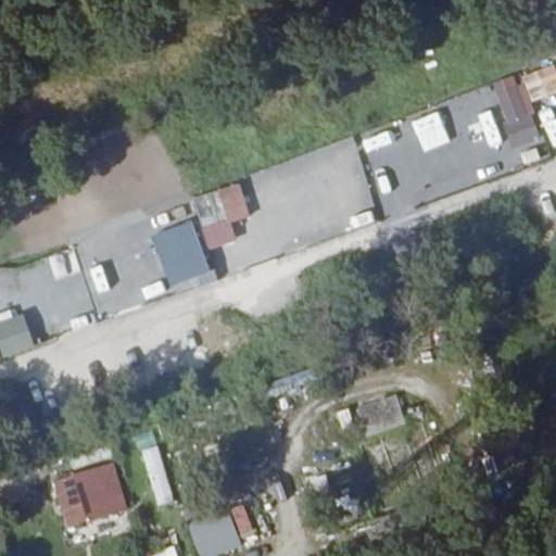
[(491,87),(513,148),(541,138),(529,103),(555,93),(555,73),(553,65),(491,87)]
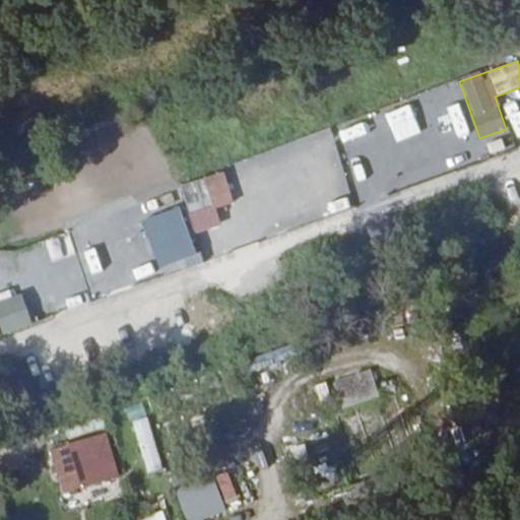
[(387,128),(414,120),(411,111),(384,118),(387,128)]
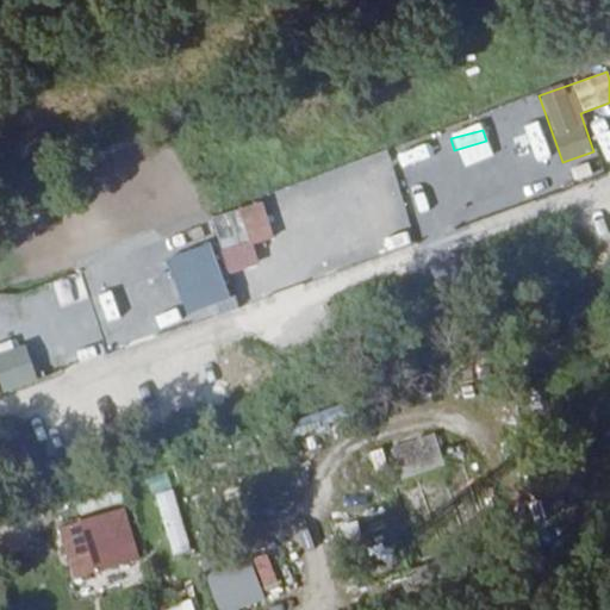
[(221,274),(256,269),(253,243),(271,241),(266,206),(212,213),(221,274)]
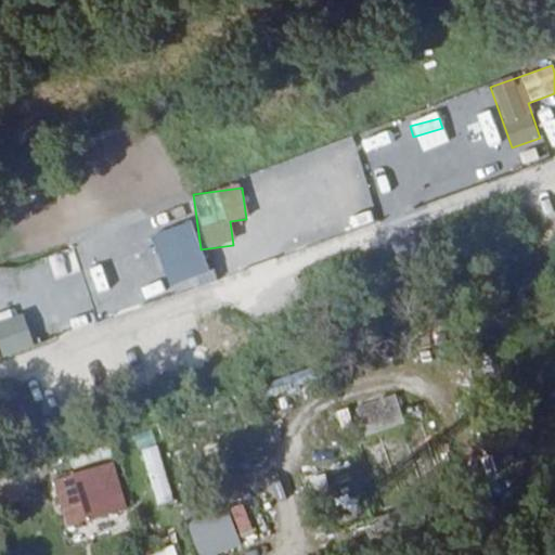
[(48,257),(52,278),(75,272),(69,252),(48,257)]
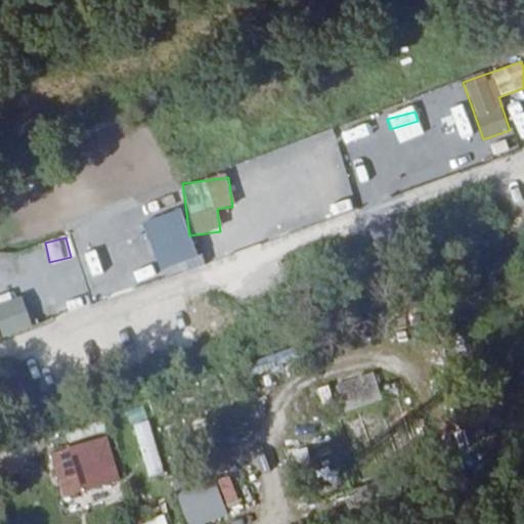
[(11,252),(0,255),(0,282),(19,277),(11,252)]
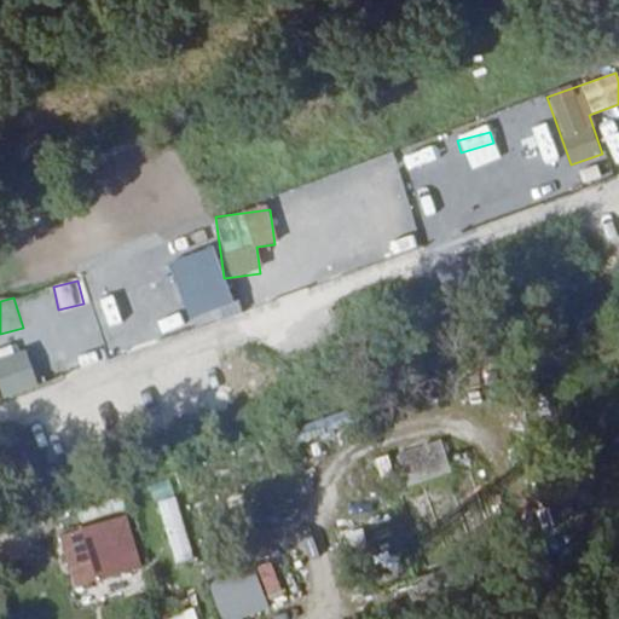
[(50,358),(0,372),(0,386),(3,394),(56,376),(50,358)]
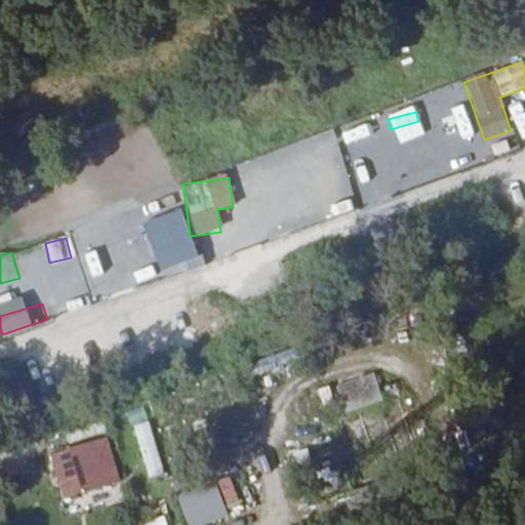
[(337,385),(348,413),(382,401),(372,372),(337,385)]
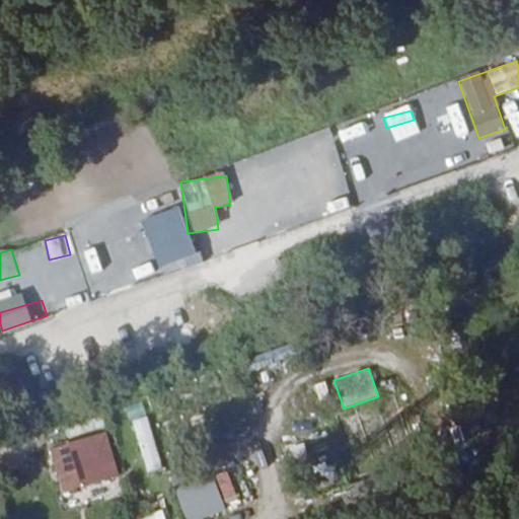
[(133,420),(143,472),(159,469),(149,417),(133,420)]
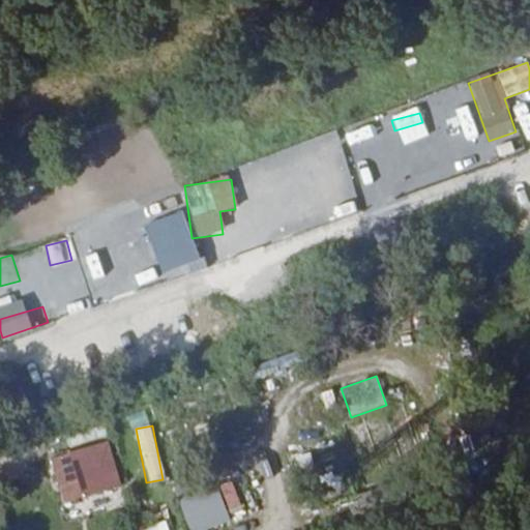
[(108,441),(49,459),(62,504),(121,487),(108,441)]
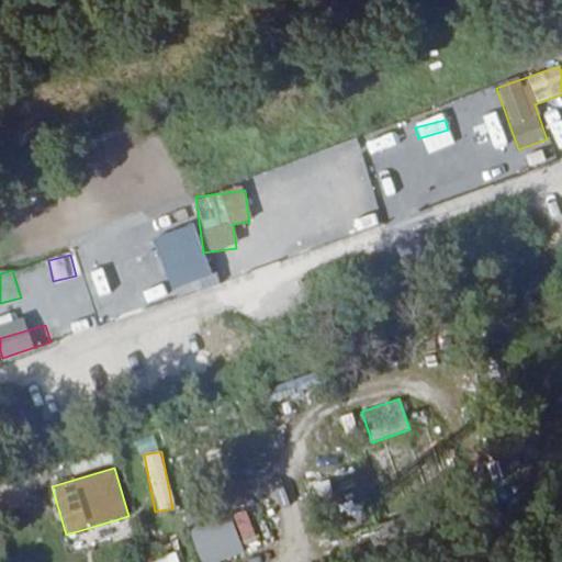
[(247,510),(189,526),(198,561),(234,561),(244,560),(239,542),(255,539),(247,510)]
